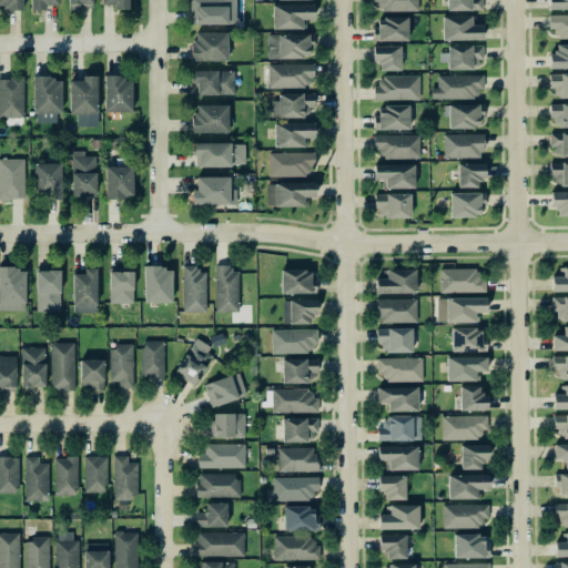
[(22,0),(0,0),(0,8),(23,9),(22,0)]
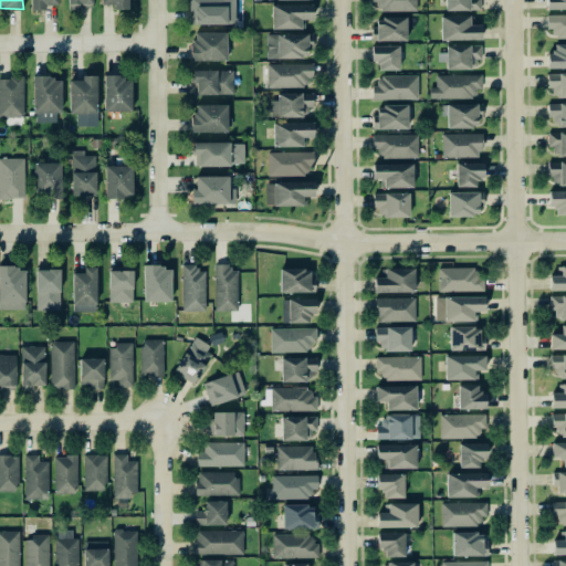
[(58,0),(30,0),(30,9),(45,9),(45,4),(58,4),(58,0)]
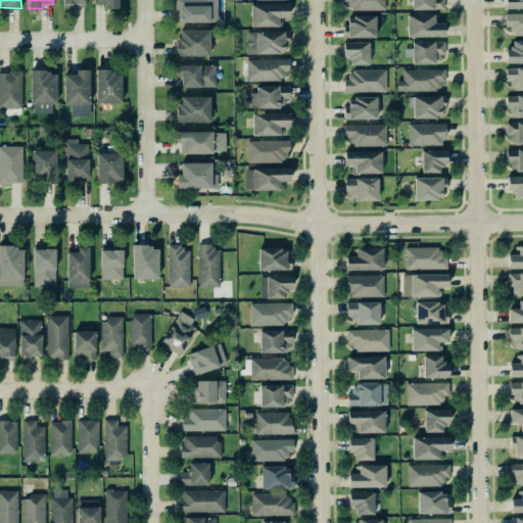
[(85,0),(62,0),(62,7),(72,8),(72,4),(85,4),(85,0)]
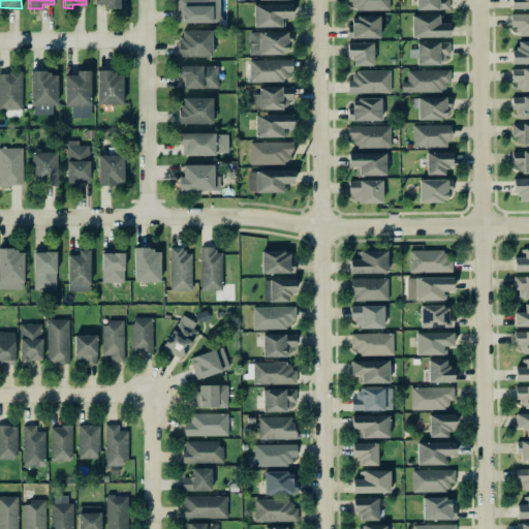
[(93,0),(93,4),(105,4),(105,8),(119,7),(119,0),(93,0)]
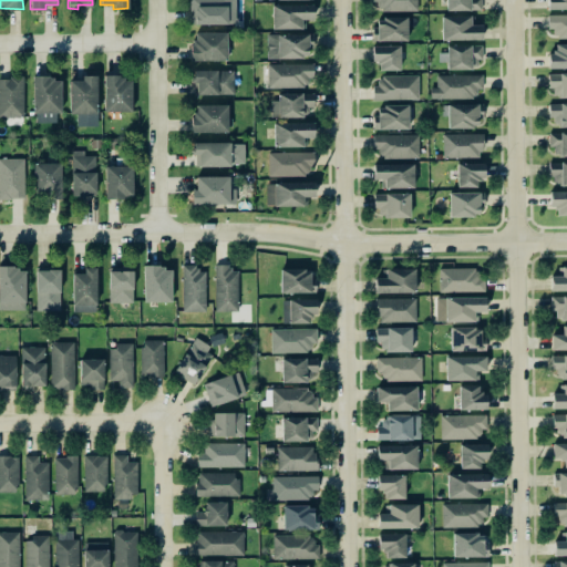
[(234,0),(189,0),(191,24),(235,22),(234,0)]
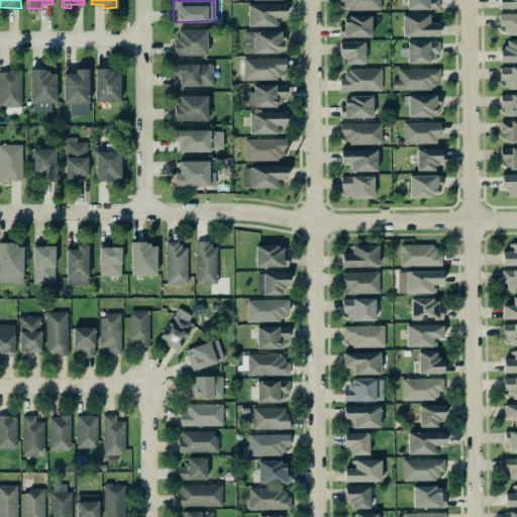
[(380,9),(380,0),(339,0),(340,9),(380,9)]
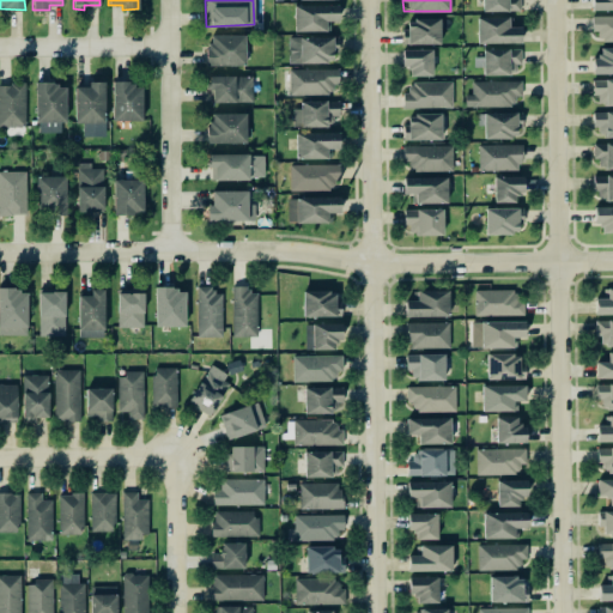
[(481,0),(481,11),(519,10),(517,0),(481,0)]
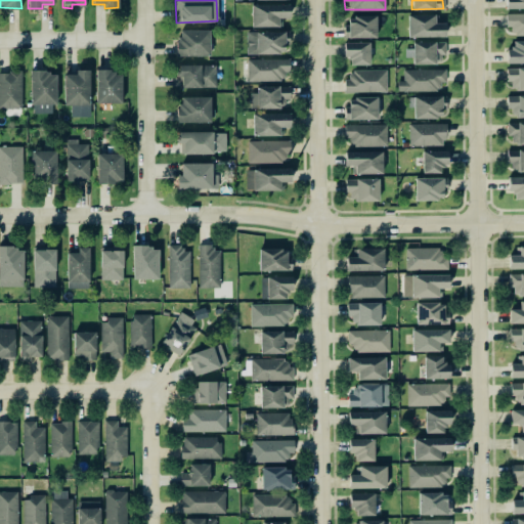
[(523,0),(505,0),(506,8),(523,7),(523,0)]
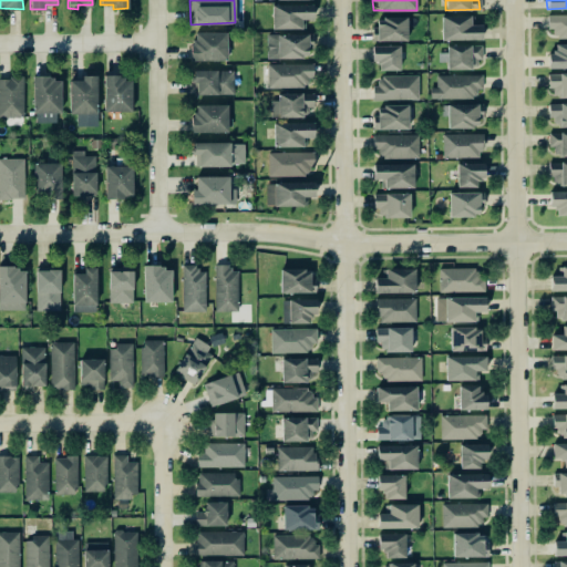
[(271,28),(303,28),(303,19),(311,19),(311,4),(271,4),(271,28)]
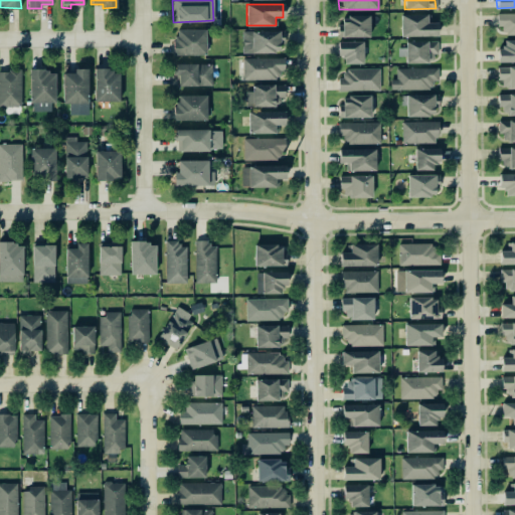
[(514,12),(497,13),(497,26),(503,25),(503,34),(514,34),(514,12)]
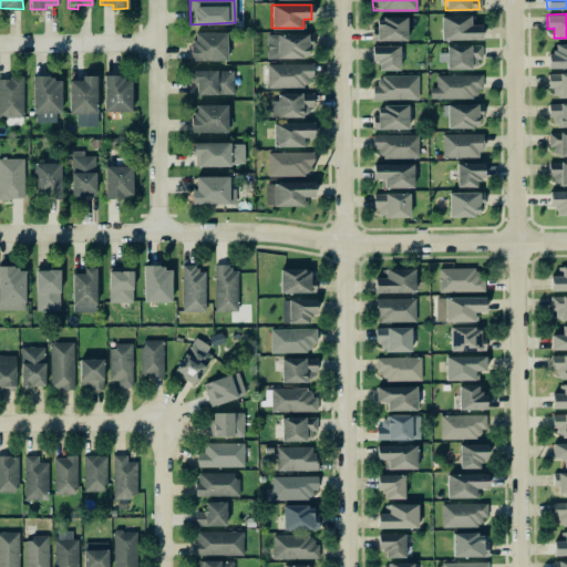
[(441,39),(481,40),(481,24),(470,24),(470,16),(441,14),(441,39)]
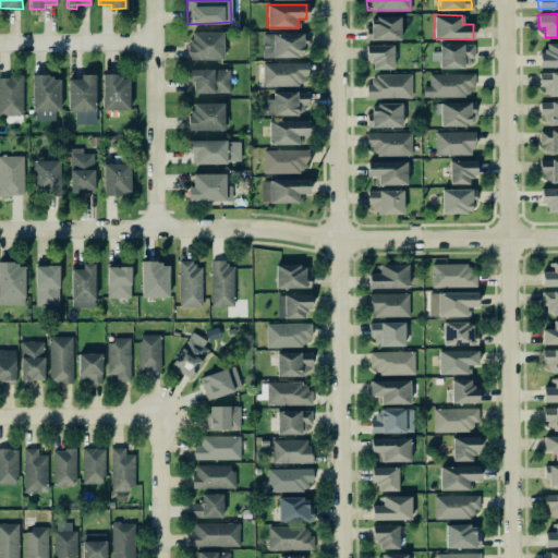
[(400,16),(367,16),(367,39),(400,39),(400,16)]
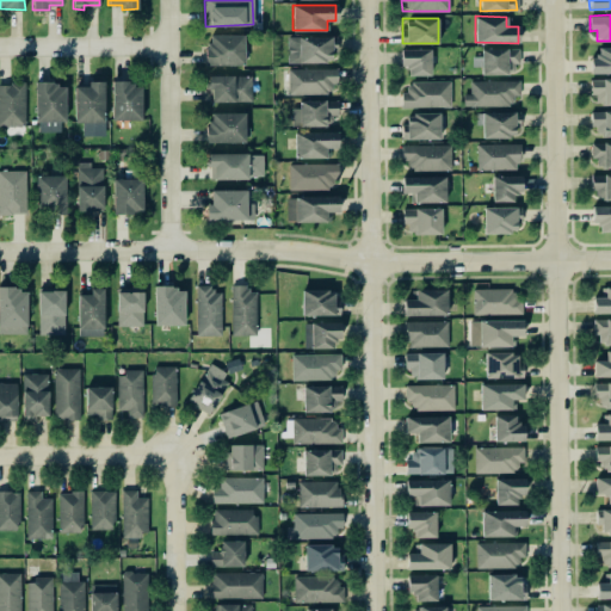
[(211,35),(244,35),(245,37),(245,42),(244,44),(244,55),(245,56),(245,62),(242,65),(205,65),(205,47),(207,47),(207,42),(211,42),(211,35)]
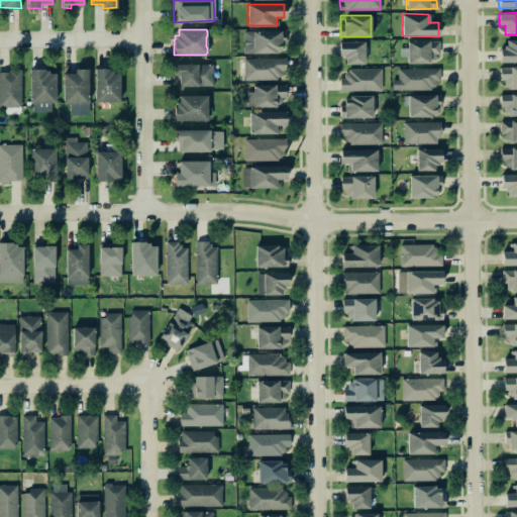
[(282,30),(242,31),(242,53),(282,52),(282,30)]
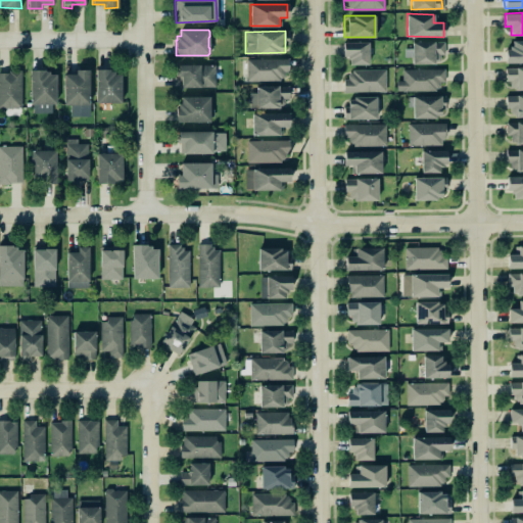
[(437,63),(437,54),(444,54),(443,40),(411,41),(411,48),(403,48),(403,56),(412,56),(412,64),(437,63)]
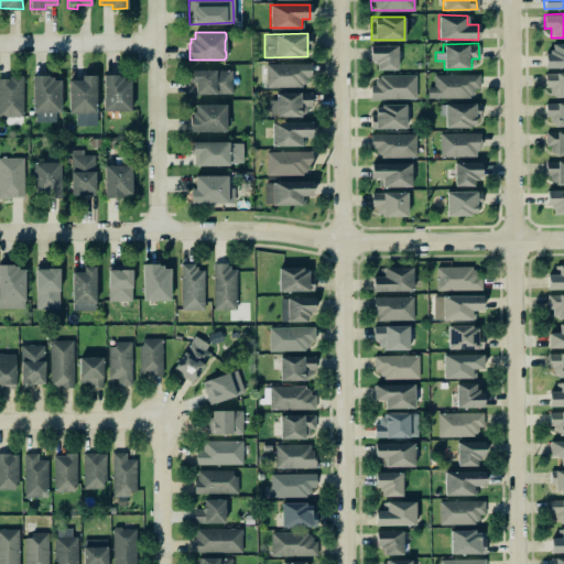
[(563,43),(551,43),(551,51),(544,51),(544,67),(563,67),(563,43)]
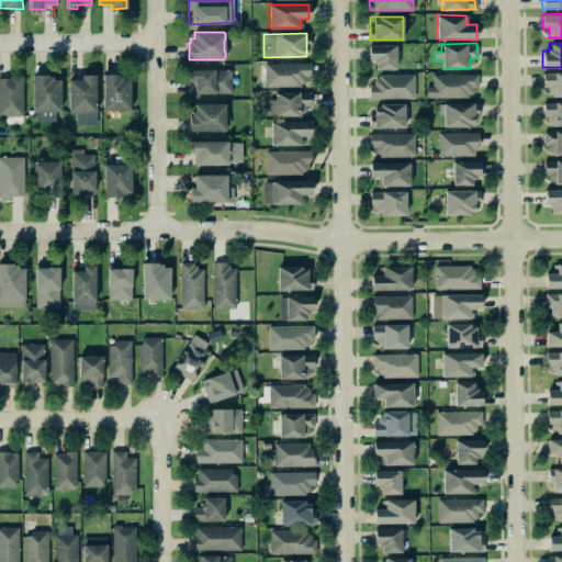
[(375,69),(395,69),(395,44),(368,45),(368,60),(375,60),(375,69)]
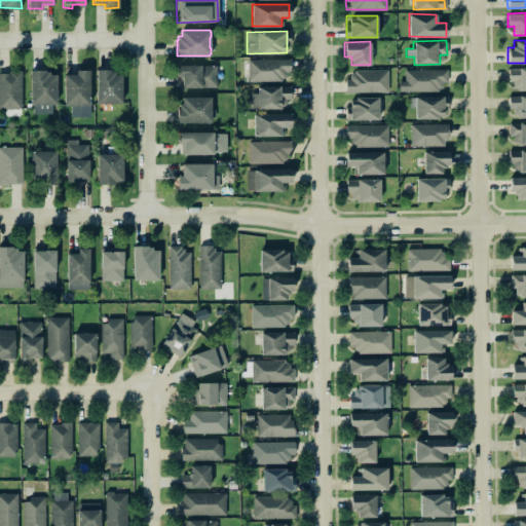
[(249,81),(284,80),(284,72),(290,72),(290,58),(248,59),(249,81)]
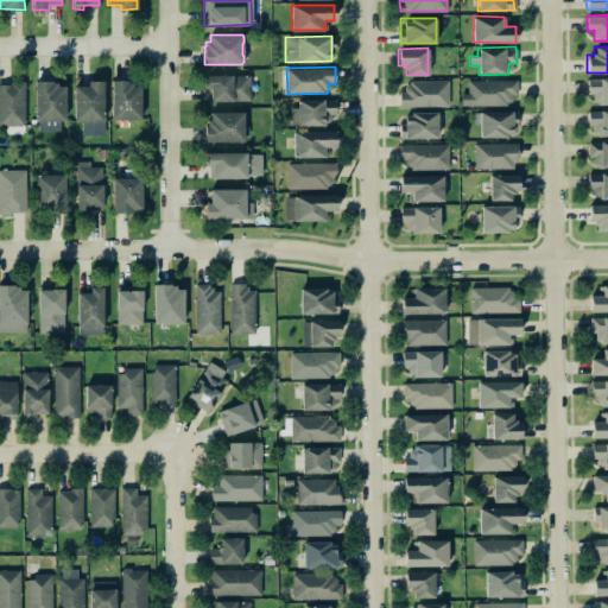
[(210,101),(249,101),(249,75),(204,75),(206,88),(209,88),(210,101)]
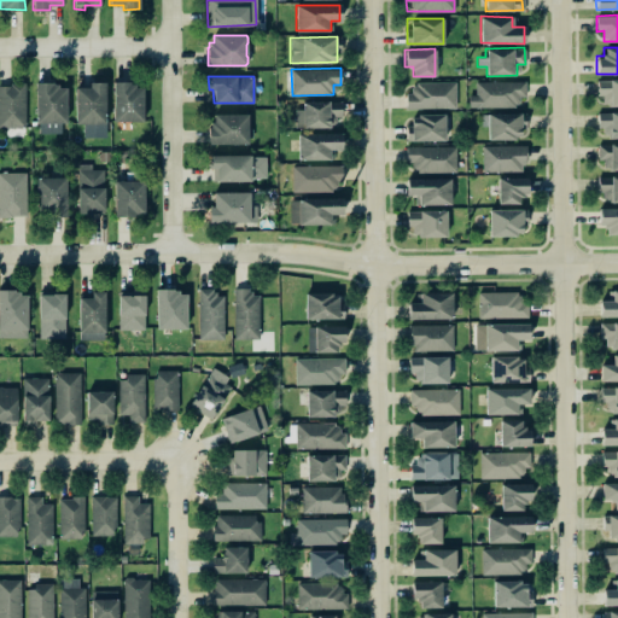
[(617,105),(617,79),(599,80),(600,106),(617,105)]
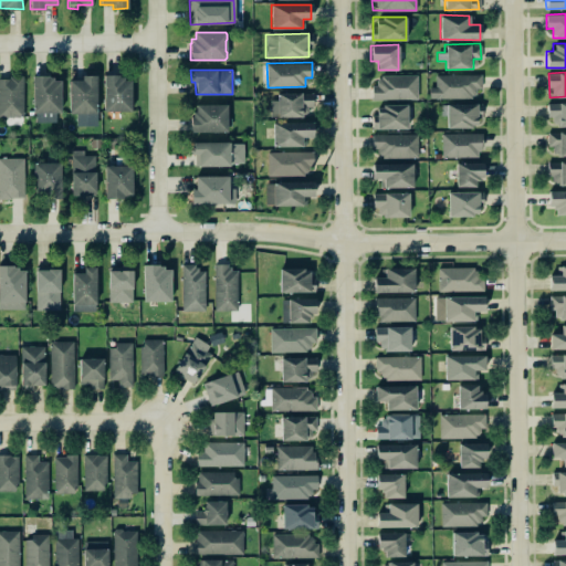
[(417,74),(378,75),(378,84),(371,84),(371,100),(417,98),(417,74)]
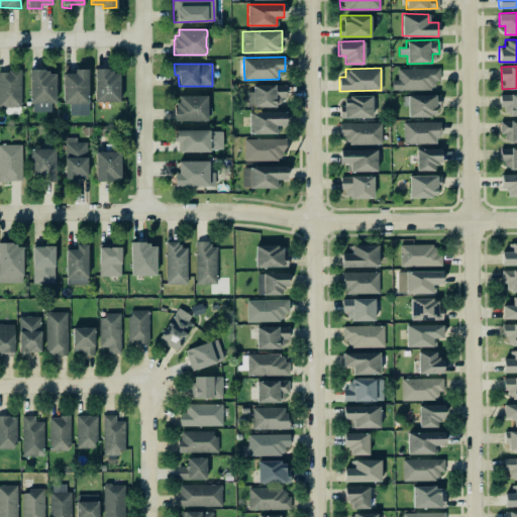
[(391,90),(432,89),(432,81),(439,81),(439,68),(397,68),(397,79),(391,79),(391,90)]
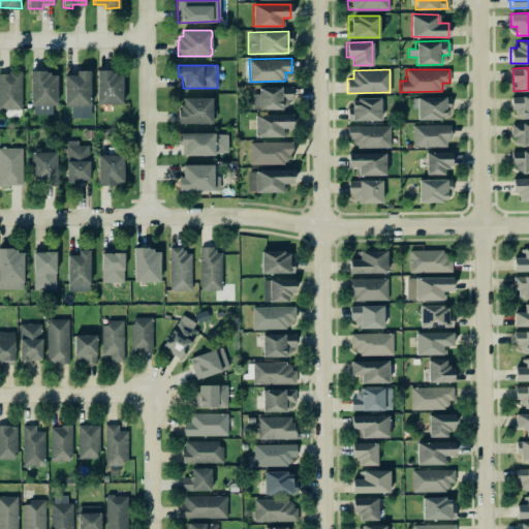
[(64,74),(64,105),(70,105),(70,118),(90,117),(90,70),(74,70),(74,73),(64,74)]
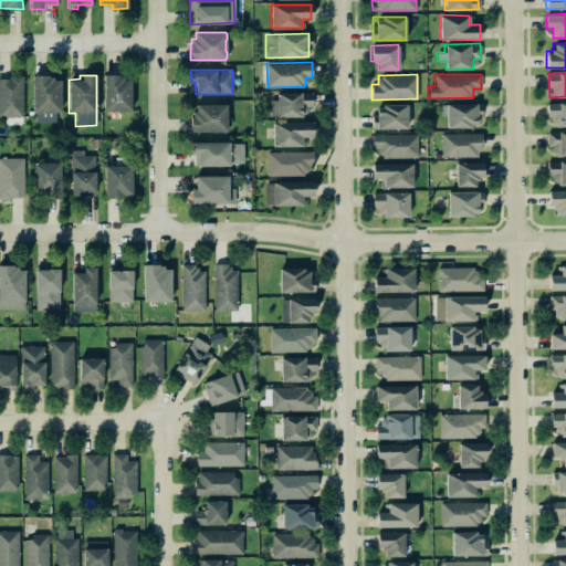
[(23,76),(0,76),(0,116),(22,116),(23,76)]
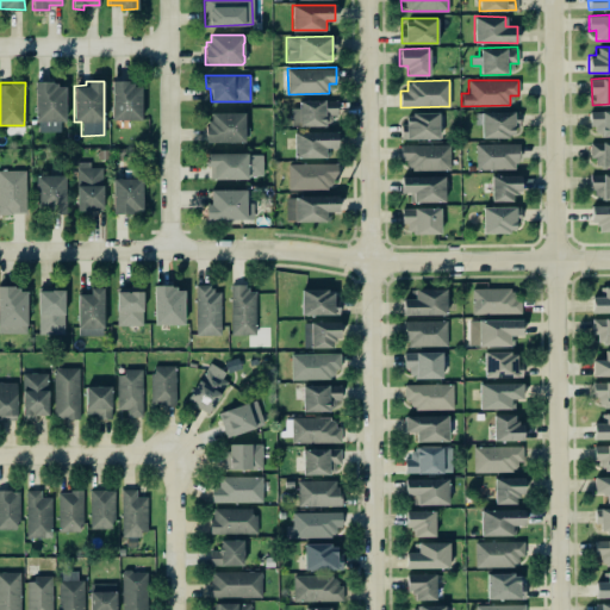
[(60,131),(60,122),(66,122),(64,82),(35,82),(36,131),(60,131)]
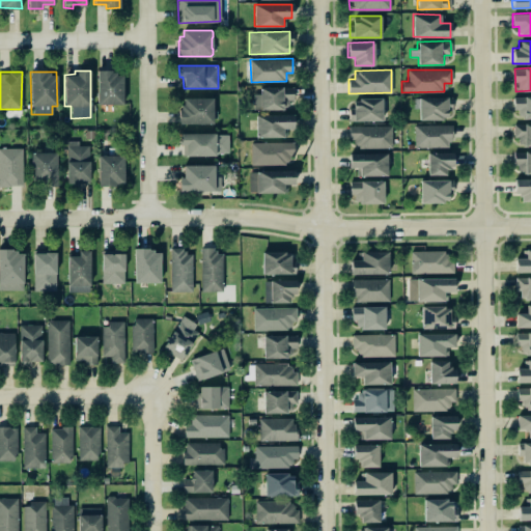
[(98,104),(122,104),(122,72),(96,72),(98,104)]
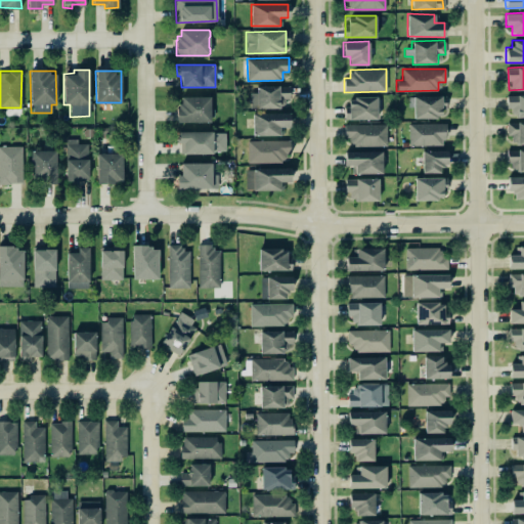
[(289,85),(257,86),(257,92),(249,92),(250,108),(281,107),(281,99),(289,99),(289,85)]
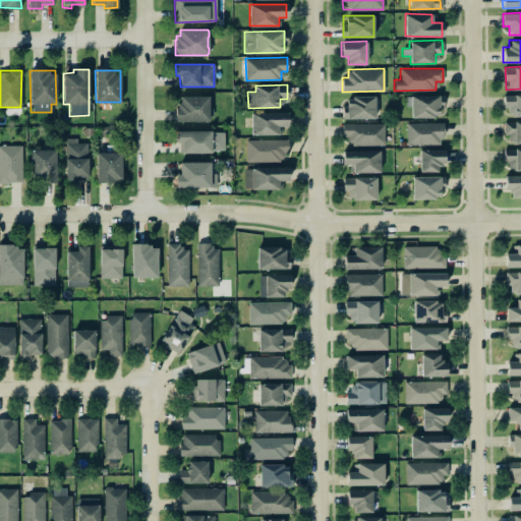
[(520,94),(503,95),(504,108),(510,107),(510,116),(520,116),(520,94)]
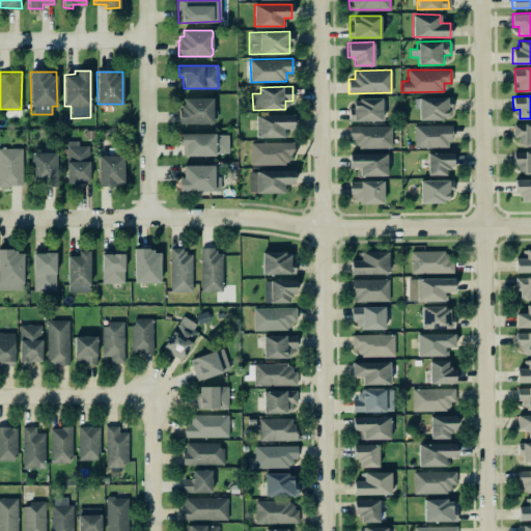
[(418,119),(447,119),(447,106),(451,106),(451,96),(414,96),(414,108),(419,108),(418,119)]
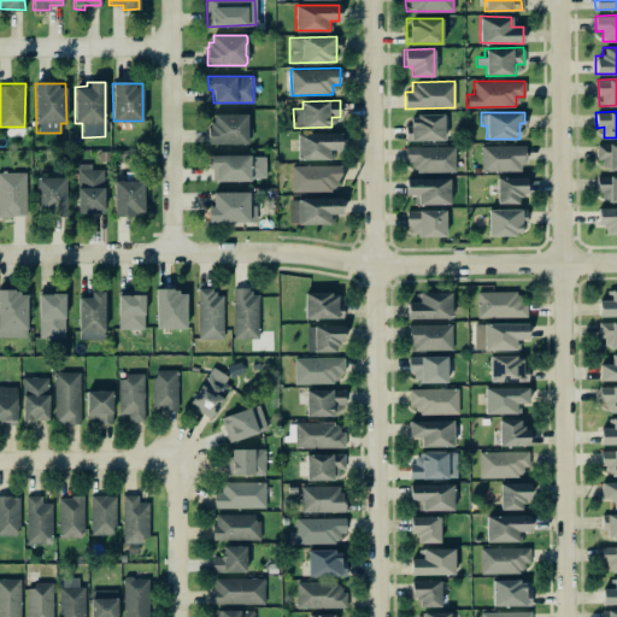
[(247,144),(247,113),(210,113),(210,144),(247,144)]
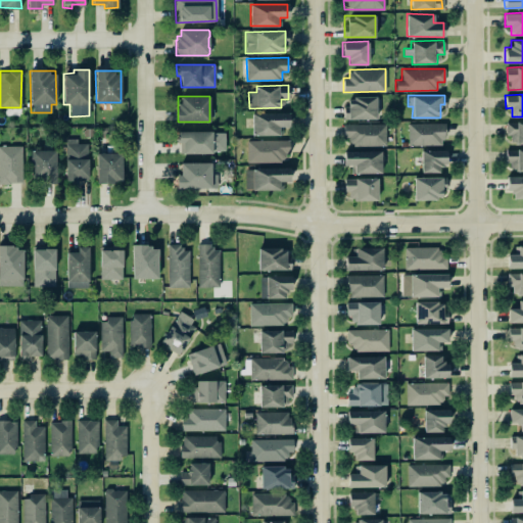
[(376,96),(347,97),(347,120),(376,119),(376,96)]
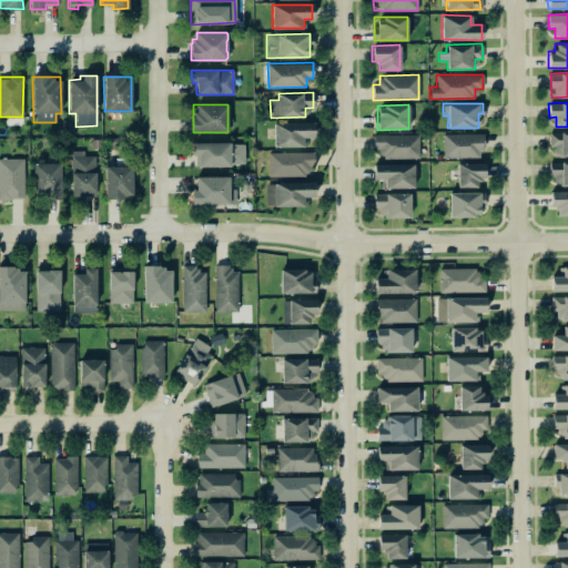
[(314,122),(274,122),(273,146),(303,146),(303,137),(314,138),(314,122)]
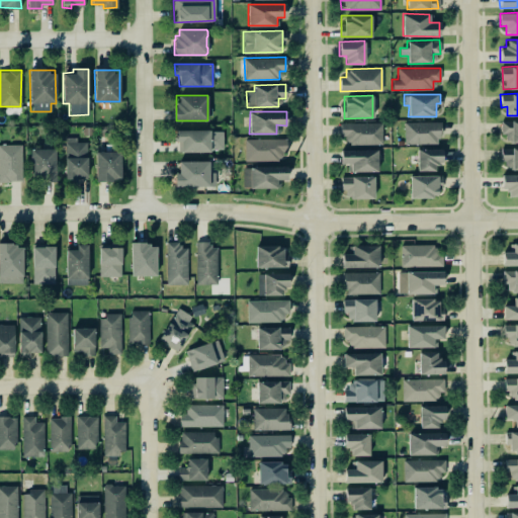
[(517,142),(517,119),(501,120),(501,134),(508,134),(508,143),(517,142)]
